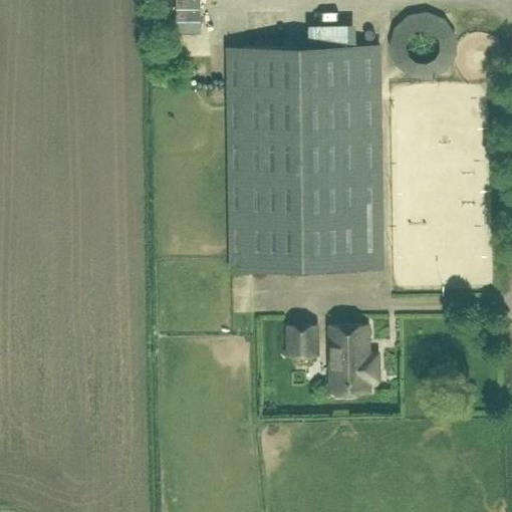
[(185,0),(188,9),(211,5),(210,0),(185,0)]
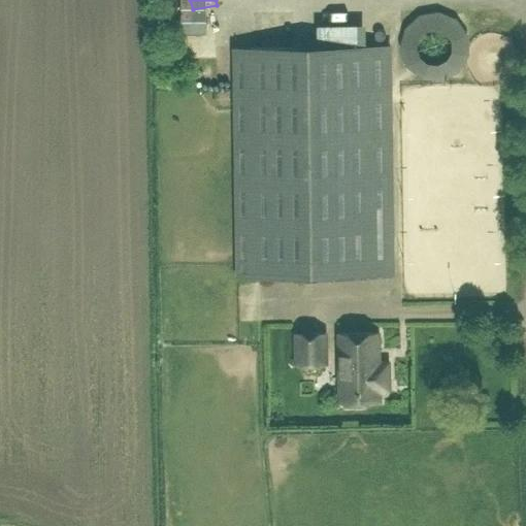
[(193,9),(193,32),(209,32),(209,18),(225,18),(225,9),(193,9)]
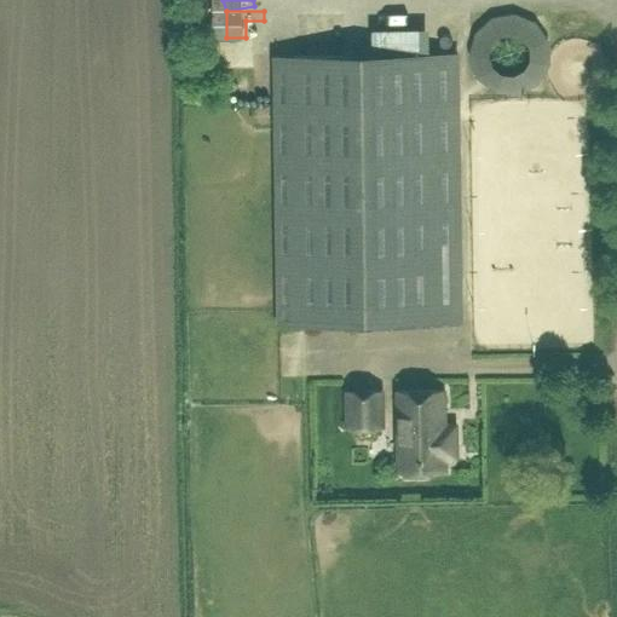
[(424,55),(422,32),(375,33),(376,56),(424,55)]
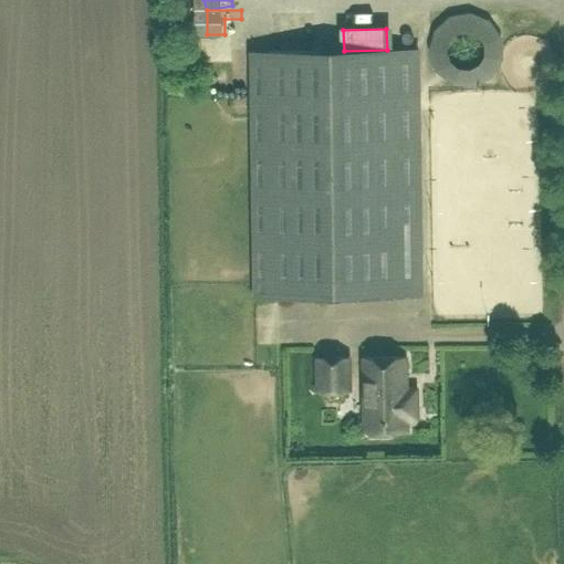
[(424,295),(419,50),(253,53),(257,299),(424,295)]
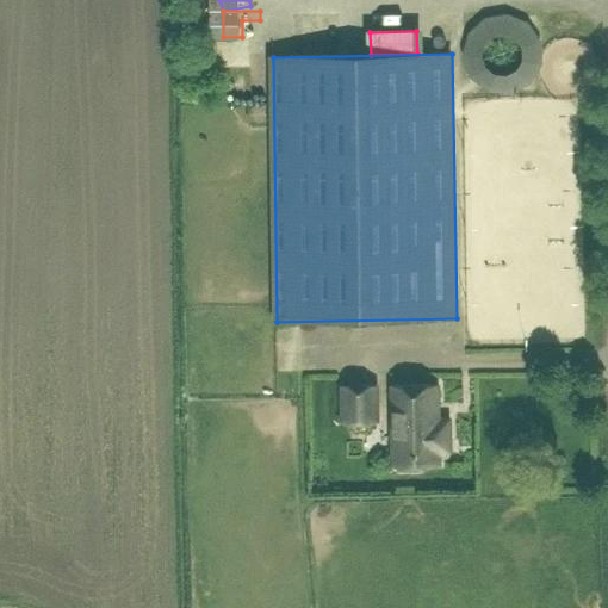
[(440,420),(440,385),(394,386),(395,466),(399,466),(399,471),(421,471),(421,466),(441,466),(441,452),(452,452),(452,420),(440,420)]
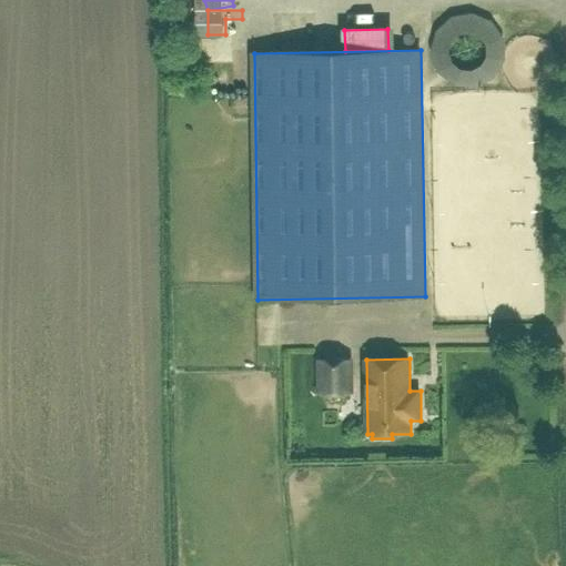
[(353,393),(353,360),(320,360),(320,394),(353,393)]
